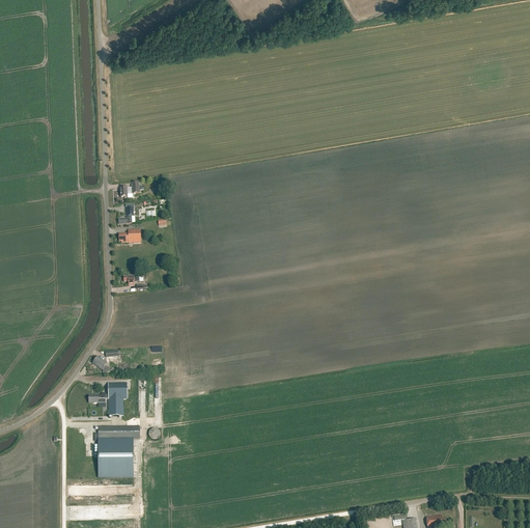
[(139,191),(138,181),(131,182),(131,186),(127,186),(119,186),(120,195),(127,195),(127,192),(139,191)]
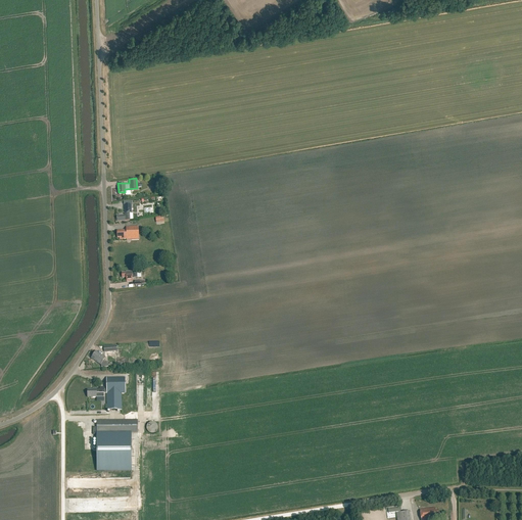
[(124,211),(124,213),(115,213),(116,219),(125,219),(129,218),(129,210),(130,210),(130,209),(130,201),(131,201),(131,198),(123,199),(123,202),(124,202),(124,210),(125,210),(125,211),(124,211)]
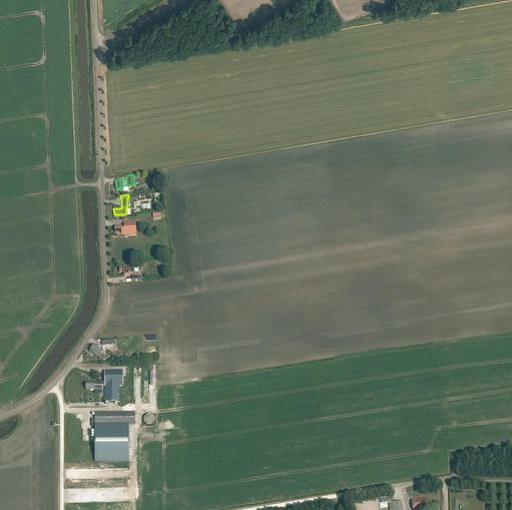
[(135,231),(135,220),(122,220),(123,224),(114,224),(114,231),(116,231),(116,232),(123,232),(135,231)]
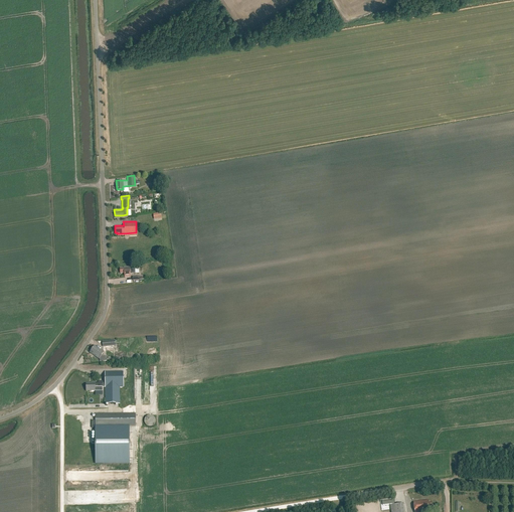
[(129,266),(124,266),(124,267),(119,267),(119,268),(119,271),(120,271),(124,271),(124,275),(130,275),(129,272),(135,271),(134,266),(129,266)]
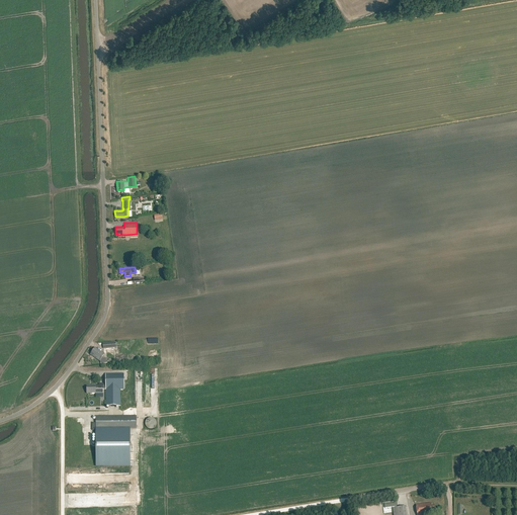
[(98,349),(93,346),(90,352),(94,355),(99,359),(99,361),(106,361),(106,360),(106,356),(102,355),(103,352),(98,349)]
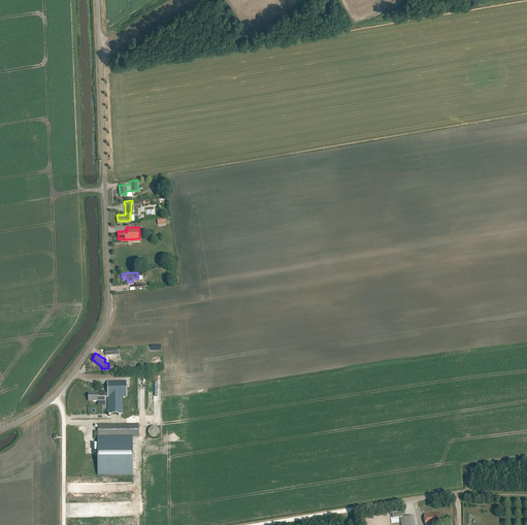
[(100,395),(104,395),(107,395),(107,412),(122,412),(122,395),(126,394),(126,379),(106,379),(106,389),(100,389),(100,391),(100,395)]
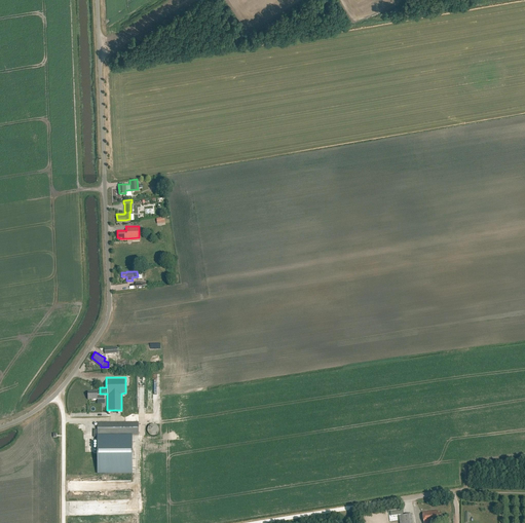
[(87,398),(104,398),(104,394),(100,394),(100,389),(96,389),(96,388),(92,388),(92,390),(87,390),(87,398)]
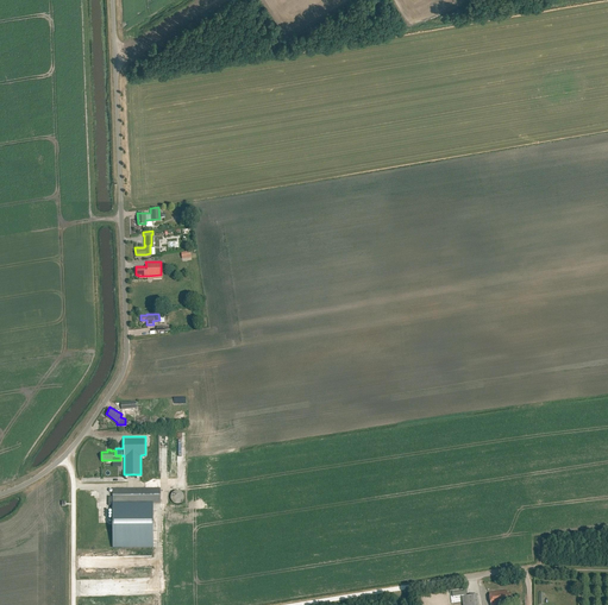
[(151,500),(160,500),(160,486),(112,486),(112,502),(151,500)]
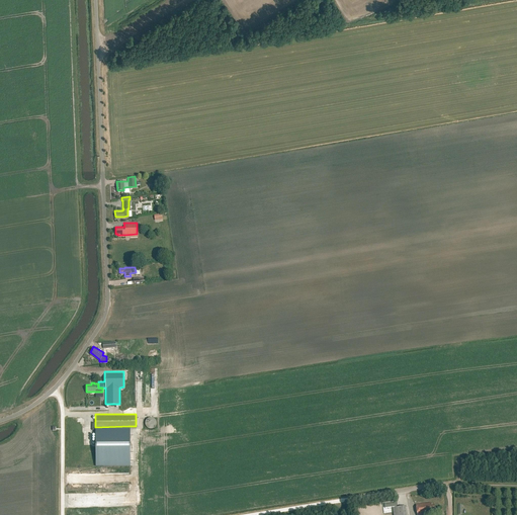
[(148,427),(149,427),(150,427),(151,427),(152,427),(153,427),(154,426),(154,425),(155,425),(155,424),(156,423),(156,422),(156,421),(156,420),(155,420),(155,419),(155,418),(154,417),(153,417),(152,416),(151,416),(150,416),(149,416),(148,417),(147,417),(146,418),(145,419),(145,420),(145,421),(145,422),(145,423),(145,424),(146,425),(146,426),(147,426),(148,427)]
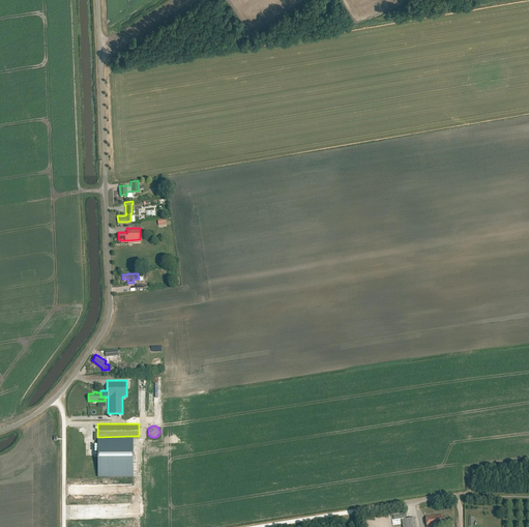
[(133,475),(131,436),(97,437),(97,475),(133,475)]
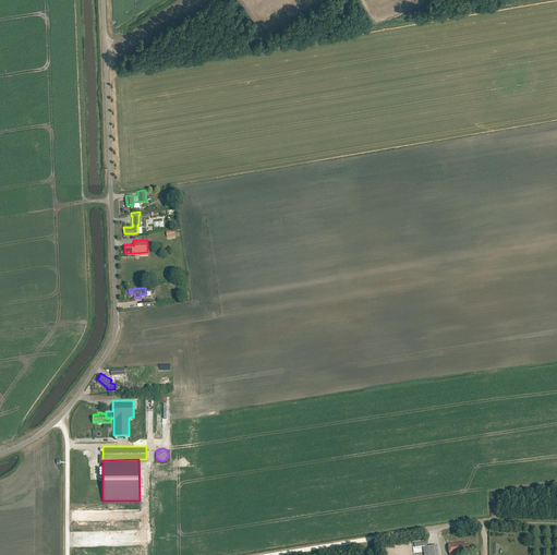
[(463,543),(463,540),(447,542),(448,554),(462,553),(462,552),(467,551),(465,542),(463,543)]
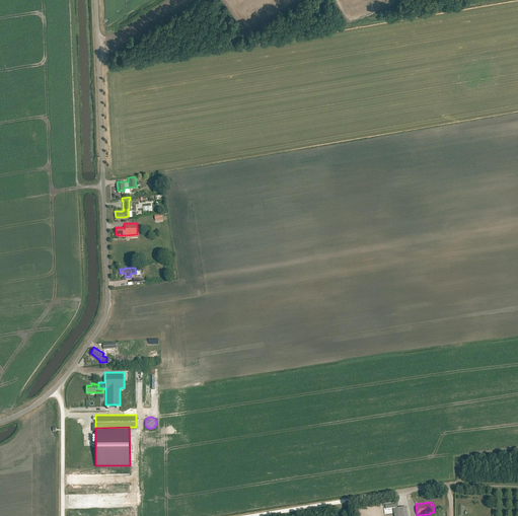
[(393,515),(407,515),(405,505),(392,507),(393,515)]
